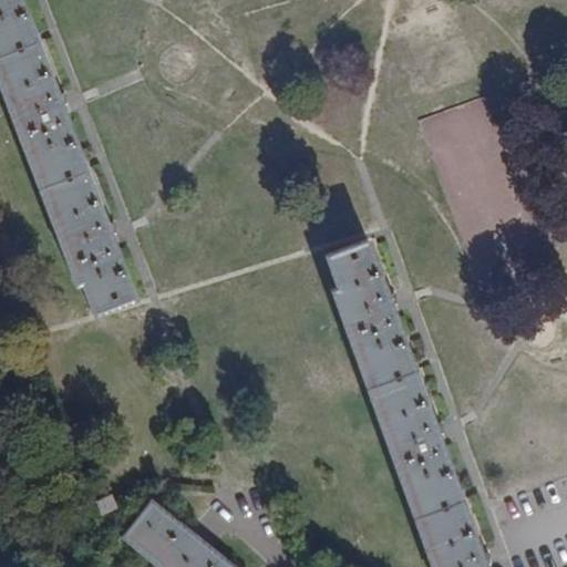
[(134,299),(20,0),(0,0),(0,69),(7,88),(0,90),(26,155),(31,153),(55,216),(49,218),(74,285),(81,282),(93,315),(134,299)]
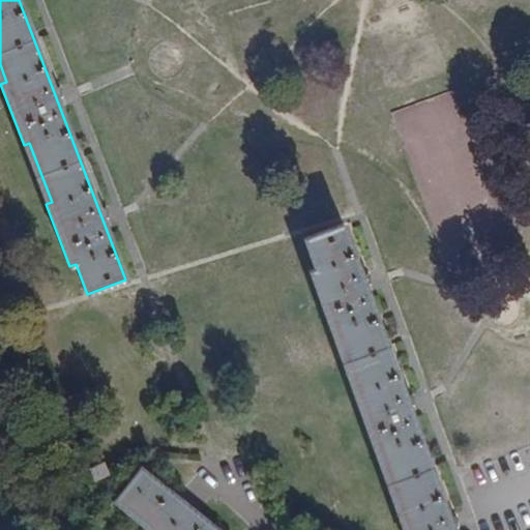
[(471,192),(432,194),(435,243),(474,241),(471,192)]
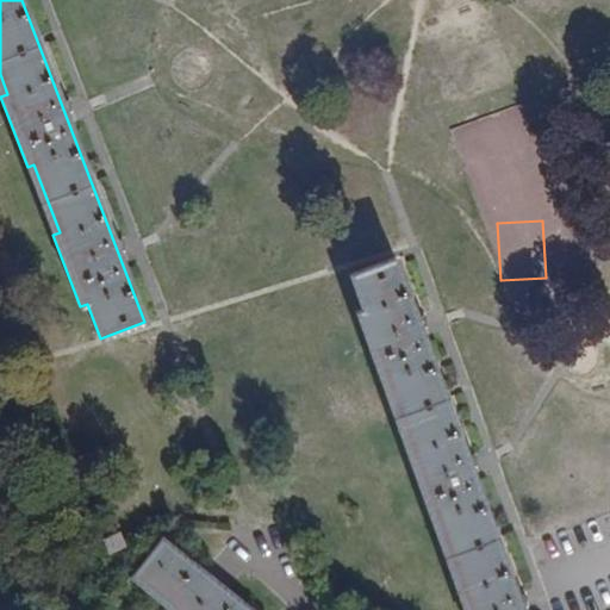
[(521,609),(393,259),(349,274),(362,309),(354,311),(380,381),(387,379),(411,446),(404,448),(431,524),(439,522),(464,590),(455,592),(461,609),(521,609)]
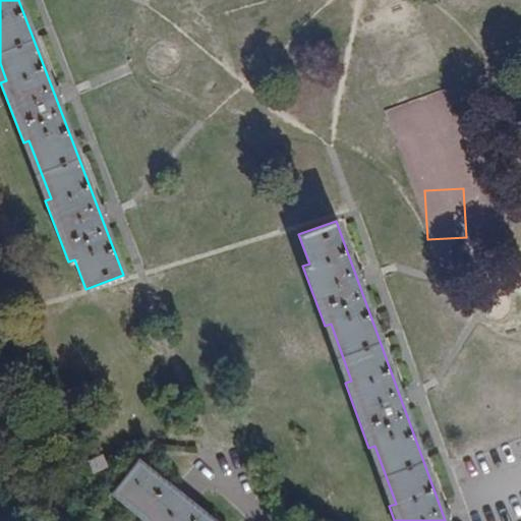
[(102,454),(88,460),(93,473),(107,467),(102,454)]
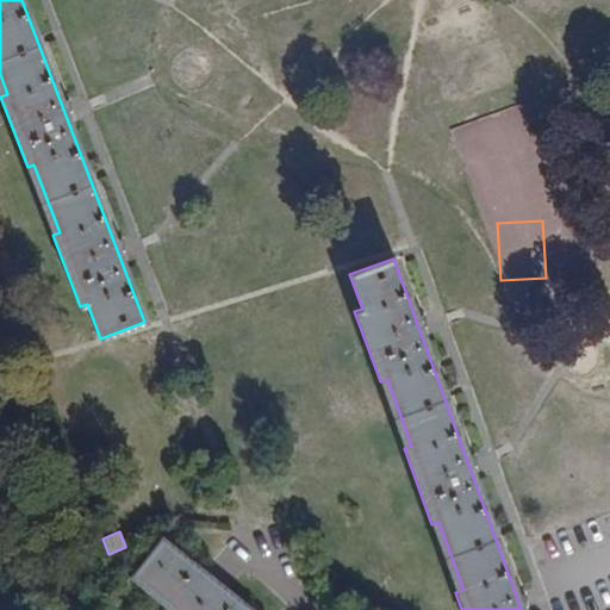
[(250,609),(162,537),(130,577),(169,609),(250,609)]
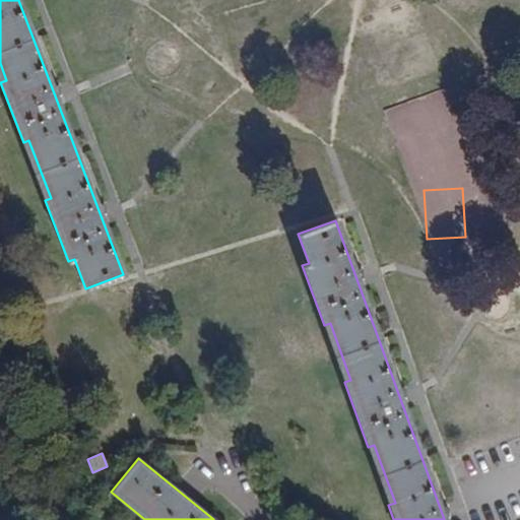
All buildings are outlined.
